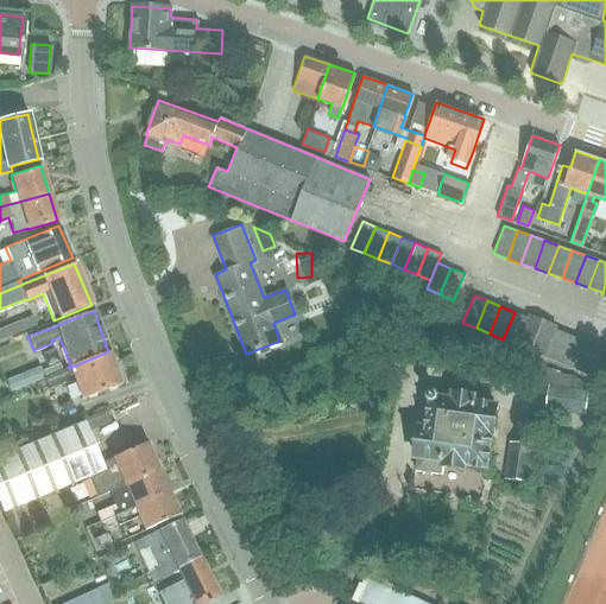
[(516,344),(529,316),(528,315),(528,317),(515,312),(503,339),(516,344)]
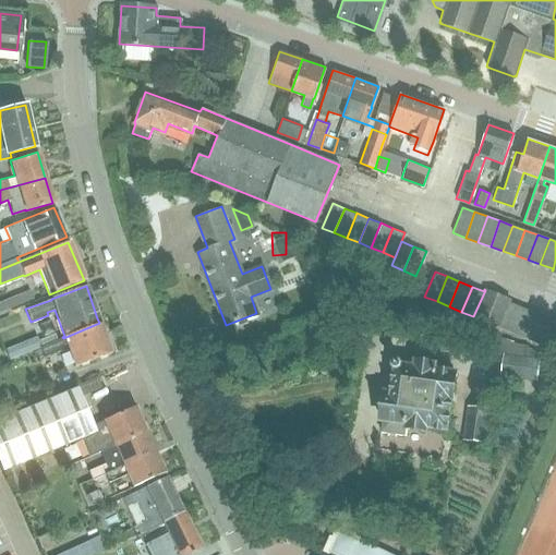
[(28,288),(0,299),(0,310),(32,298),(28,288)]
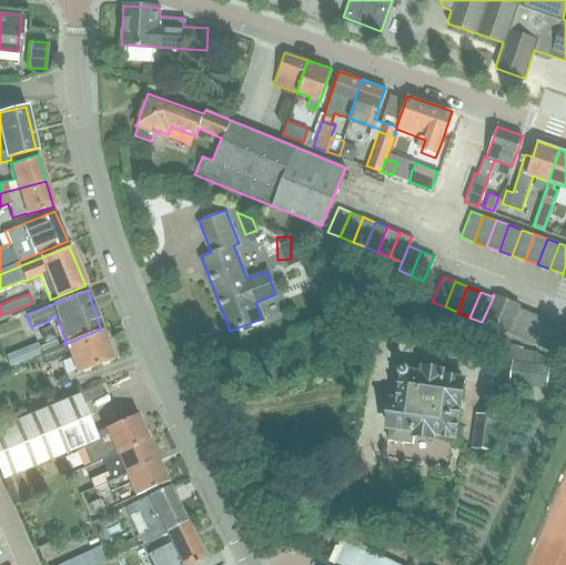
[(483,321),(495,325),(506,300),(494,295),(482,322),(483,322),(483,321)]
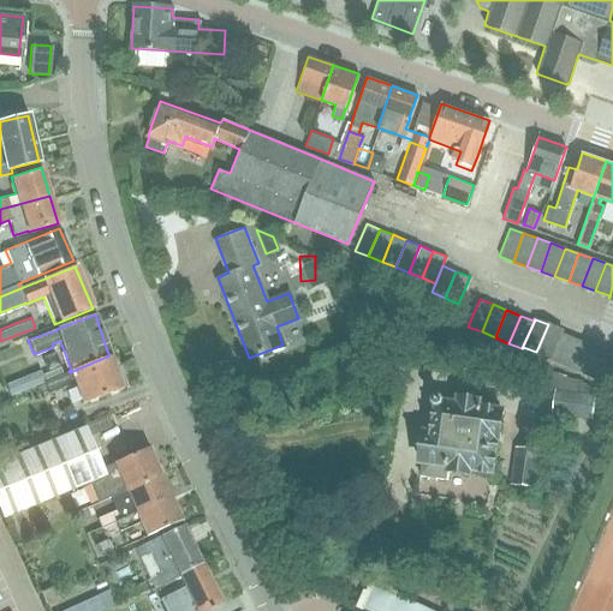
[(548,359),(549,360),(561,330),(548,324),(536,352),(549,358),(548,359)]
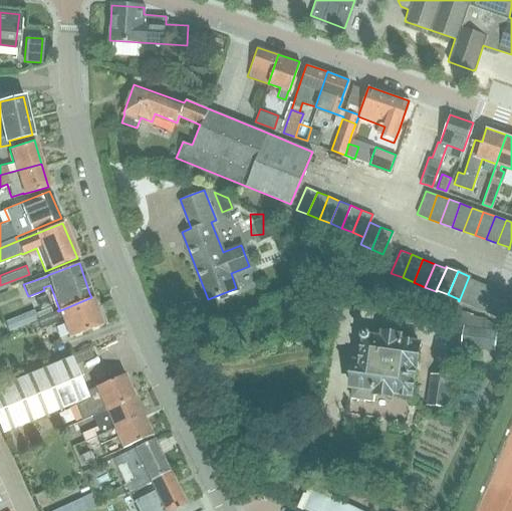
[(459,301),(470,305),(480,282),(469,278),(469,276),(459,301)]
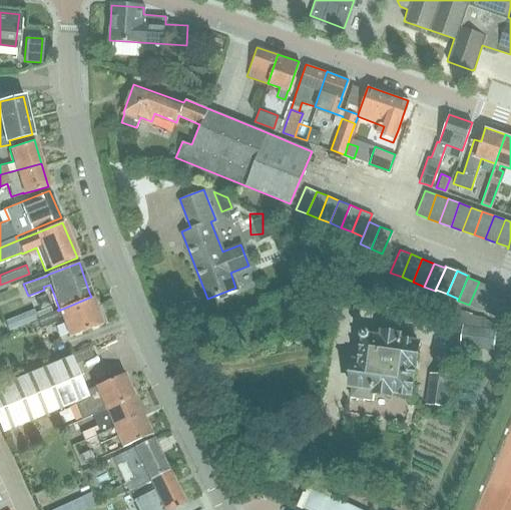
[(479,282),(469,305),(480,310),(490,287),(479,282)]
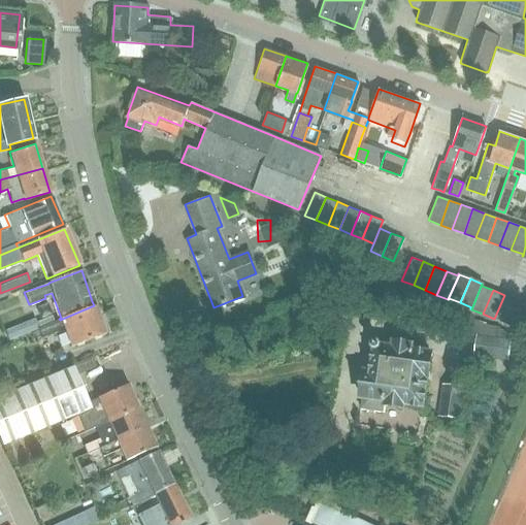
[(494,319),(506,323),(516,299),(504,295),(494,319)]
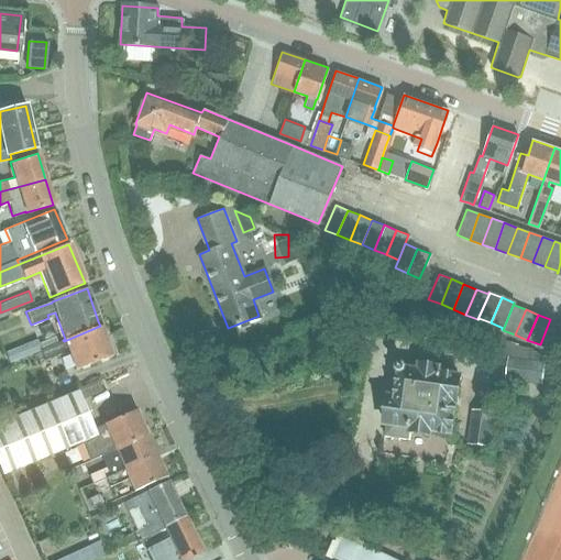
[(560,328),(560,324),(550,319),(540,344),(552,350),(560,328)]
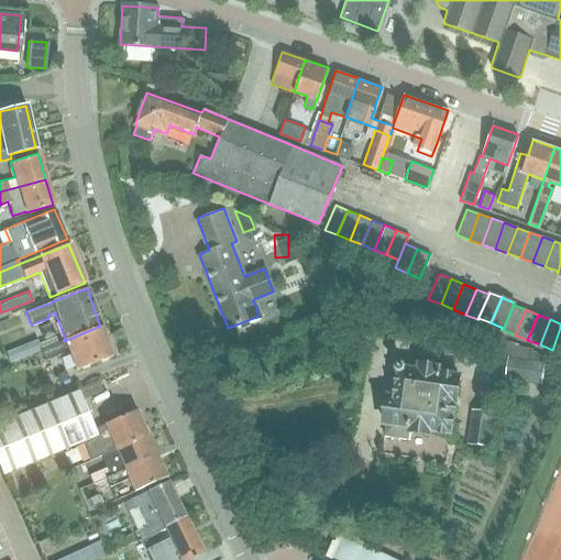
[(100,326),(64,341),(64,342),(40,352),(43,361),(59,354),(62,348),(65,346),(75,370),(111,354),(100,326)]
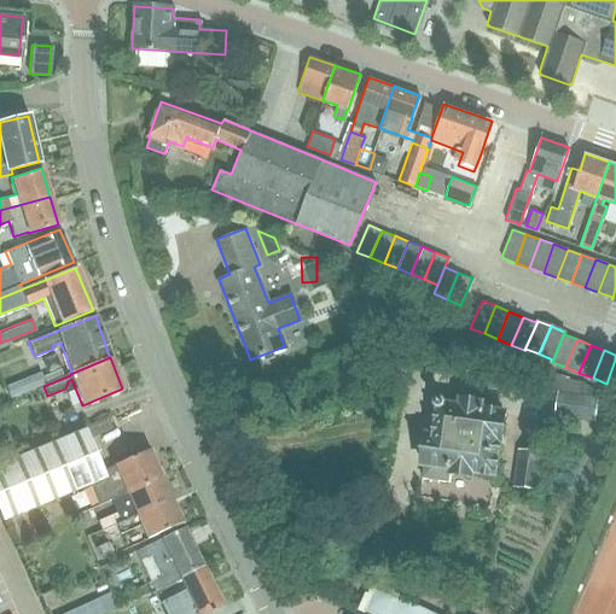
[(553,414),(608,421),(610,389),(592,386),(592,384),(585,382),(585,381),(568,378),(569,375),(565,374),(565,373),(541,367),(539,390),(556,392),(553,414)]
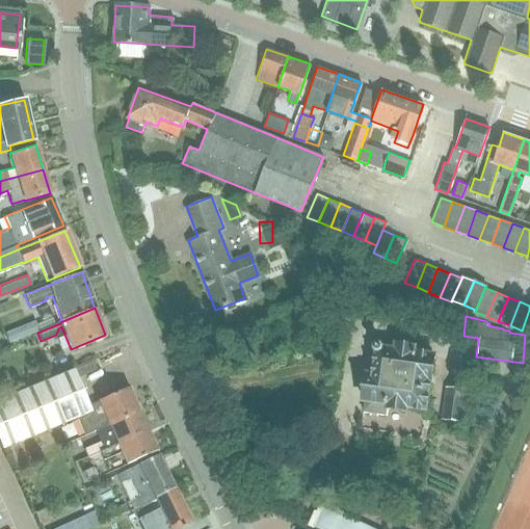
[(33,320),(4,332),(8,342),(37,329),(33,320)]
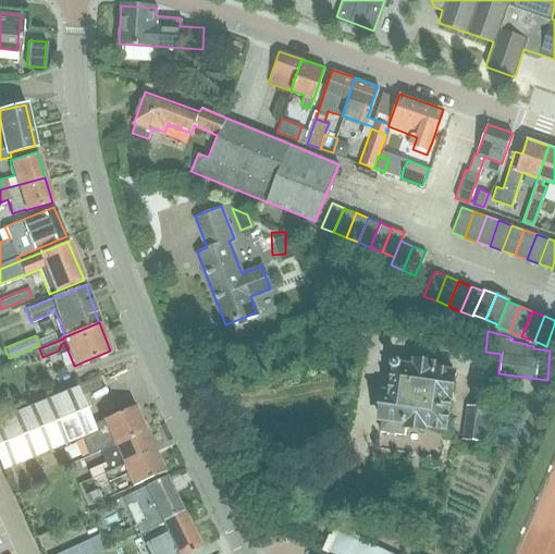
[(444,427),(453,370),(432,367),(433,362),(414,360),(412,365),(401,362),(396,357),(389,361),(394,368),(391,391),(384,390),(380,418),(382,418),(380,429),(404,432),(405,423),(424,427),(426,425),(444,427)]
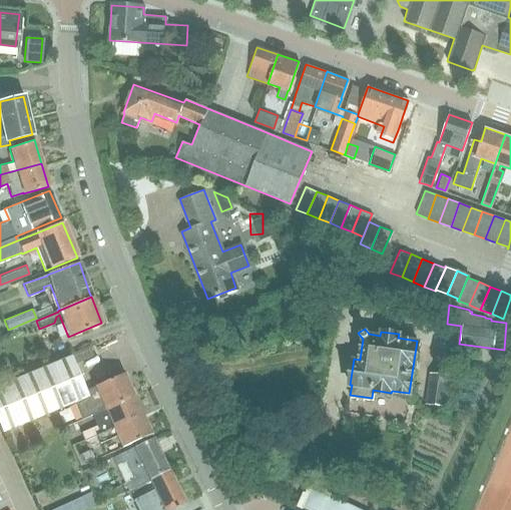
[(133,397),(123,374),(84,391),(69,357),(0,386),(0,430),(1,433),(3,432),(13,454),(24,450),(14,428),(73,402),(80,419),(104,409),(133,397)]
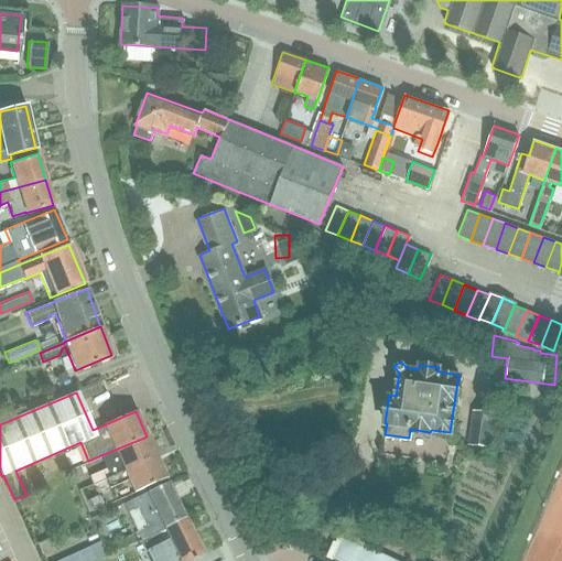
[(488,444),(493,413),(474,411),(469,441),(488,444)]
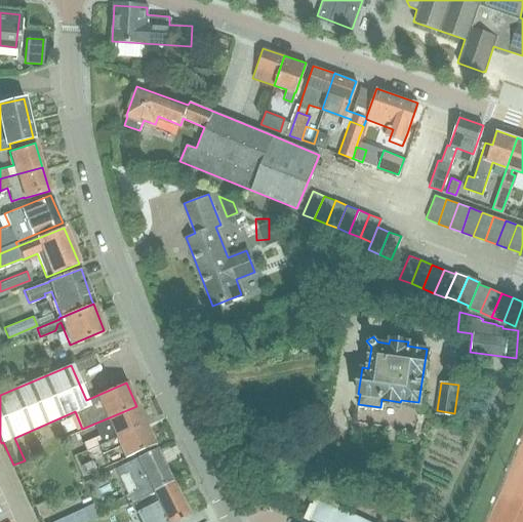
[(107,418),(111,430),(99,435),(103,443),(145,426),(136,406),(107,418)]
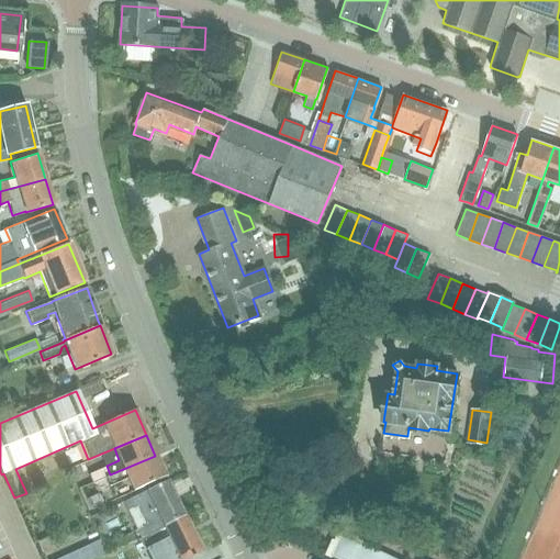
[(110,474),(105,477),(104,477),(108,485),(126,478),(132,490),(164,477),(155,456),(110,474)]
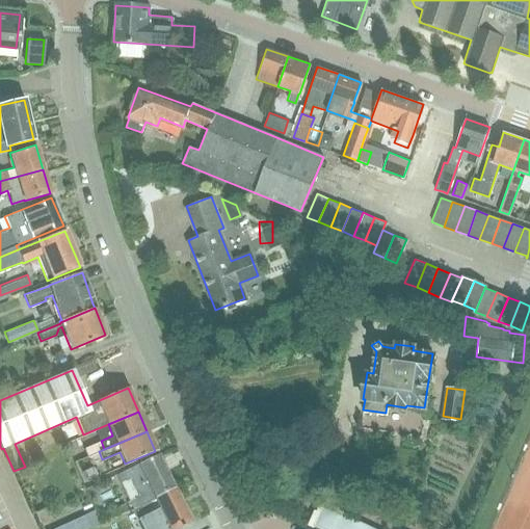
[(97,442),(83,447),(87,456),(99,451),(100,451),(97,442)]
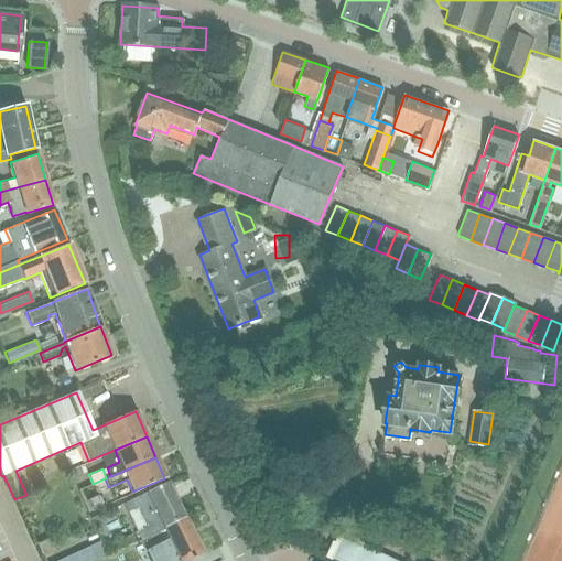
[(154,511),(175,500),(166,482),(122,504),(127,511),(136,507),(140,517),(153,510),(154,511)]
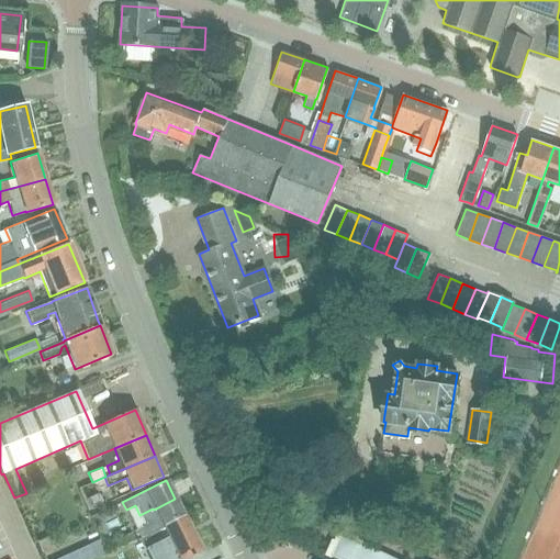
[(97,493),(86,498),(90,509),(91,510),(101,505),(97,493)]
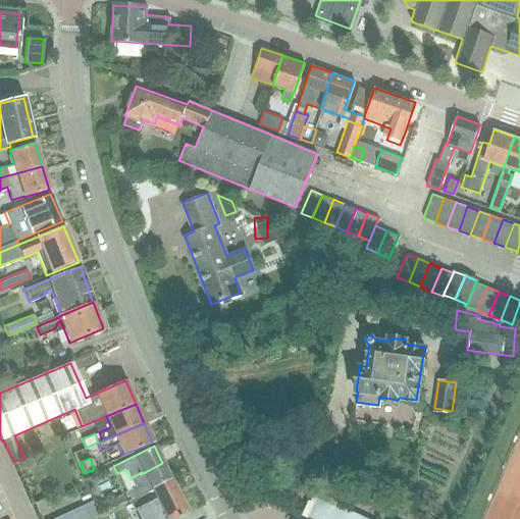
[(151,489),(170,479),(162,463),(143,473),(142,472),(130,478),(135,487),(126,491),(130,500),(151,489)]
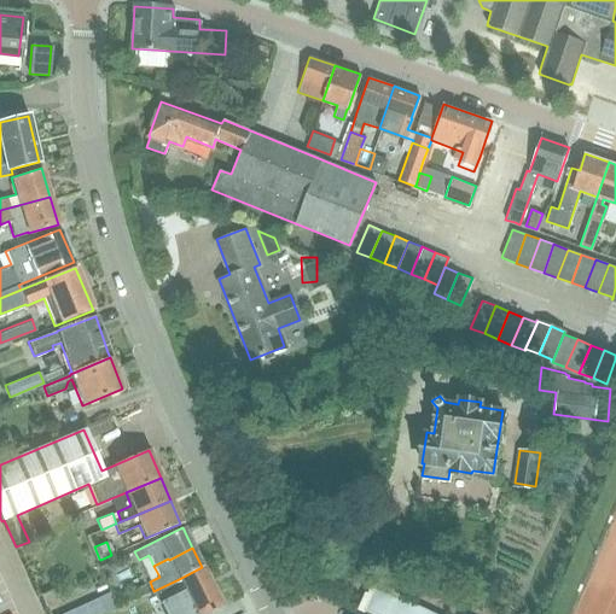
[(202,567),(179,579),(185,590),(173,596),(181,613),(205,613),(221,607),(202,567)]
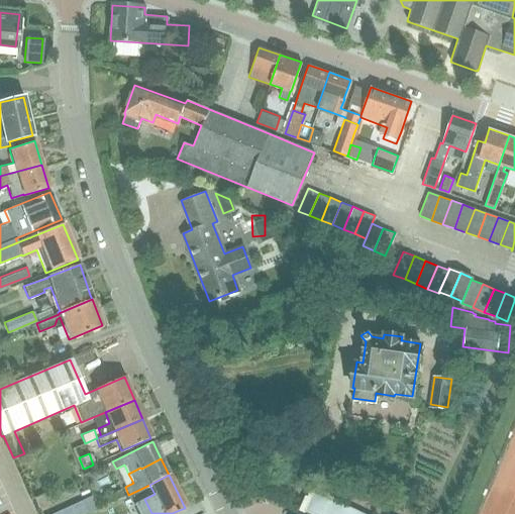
[(120,489),(111,493),(114,500),(123,495),(120,489)]
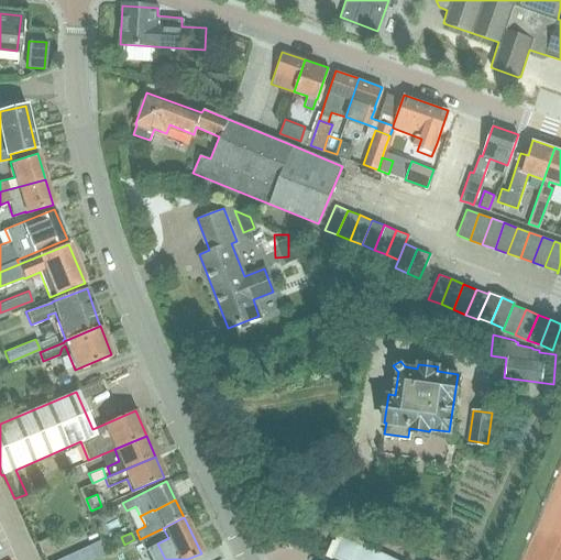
[(400,559),(342,534),(331,557),(338,559),(400,559)]
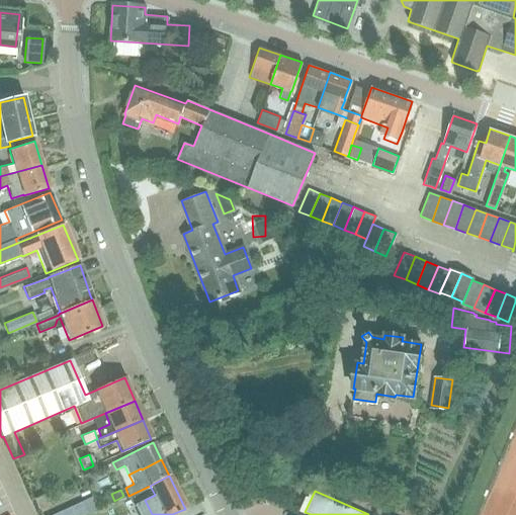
[(92,498),(80,503),(85,513),(96,508),(92,498)]
